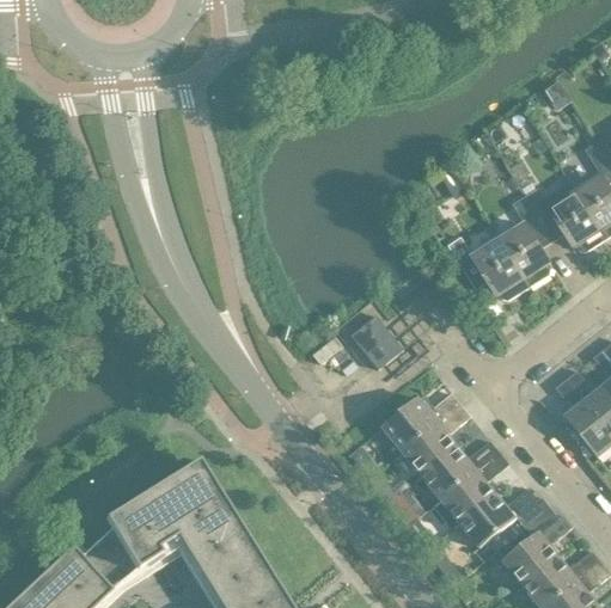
[(610,131),(597,141),(610,163),(610,131)]
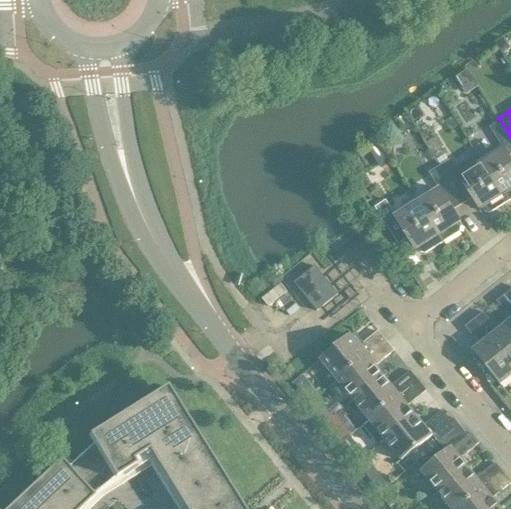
[(510,150),(510,136),(499,118),(489,124),(503,146),(481,160),(506,199),(510,195),(510,158),(508,153),(510,150)]
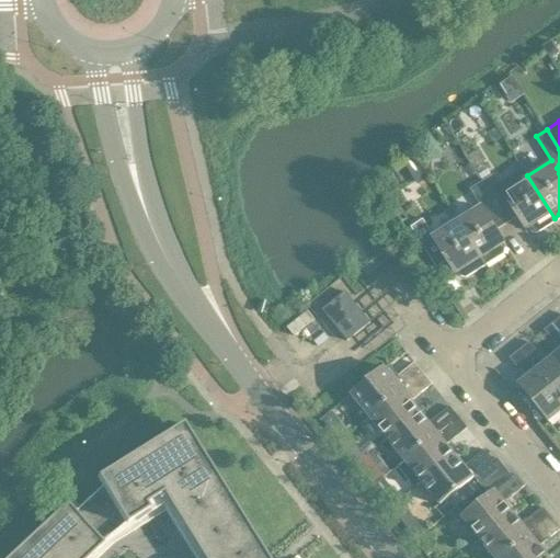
[(492,172),(481,179),(507,219),(517,213),(525,226),(527,225),(529,229),(535,230),(555,218),(527,175),(503,191),(492,172)]
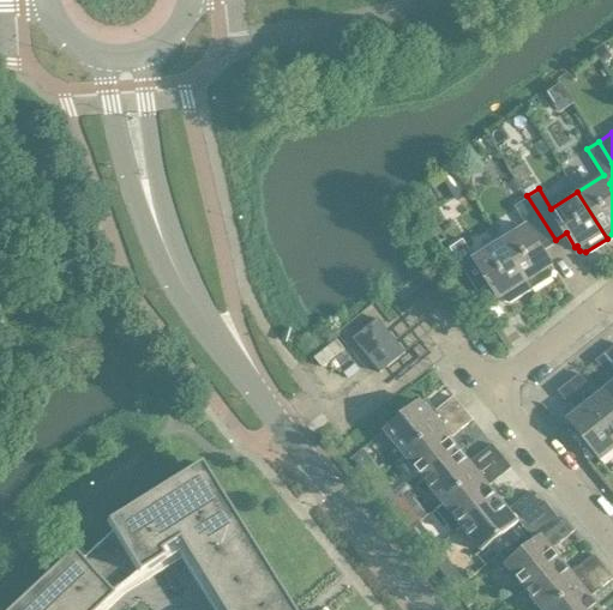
[(526,224),(502,240),(530,287),(550,275),(552,266),(550,263),(551,263),(542,248),(556,240),(527,195),(514,204),(526,224)]
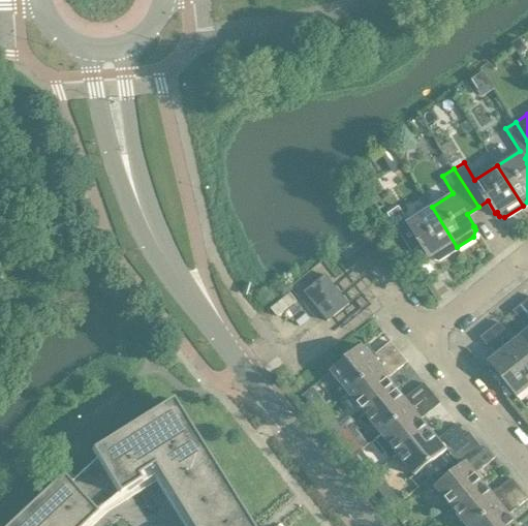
[(457,247),(432,207),(408,221),(398,204),(386,211),(410,249),(422,243),(429,254),(430,254),(432,257),(438,258),(457,247)]
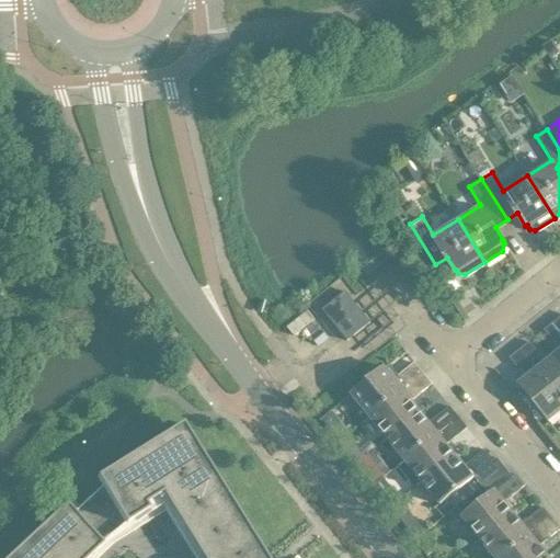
[(369,319),(344,288),(321,307),(345,338),(369,319)]
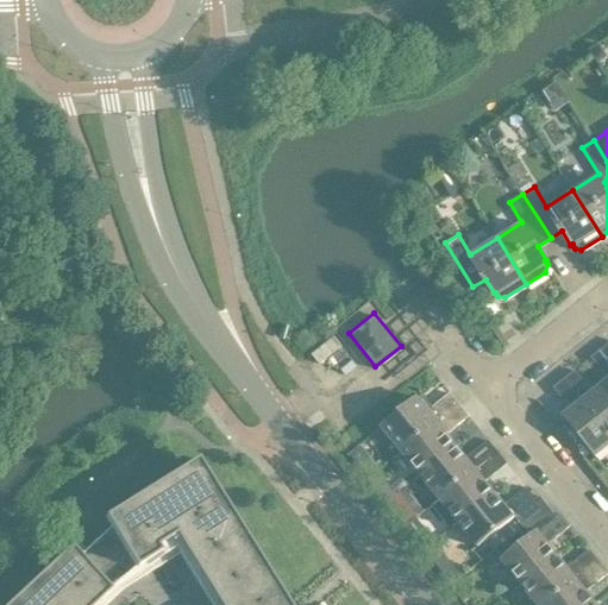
[(607,361),(607,354),(601,346),(589,354),(600,369),(607,361)]
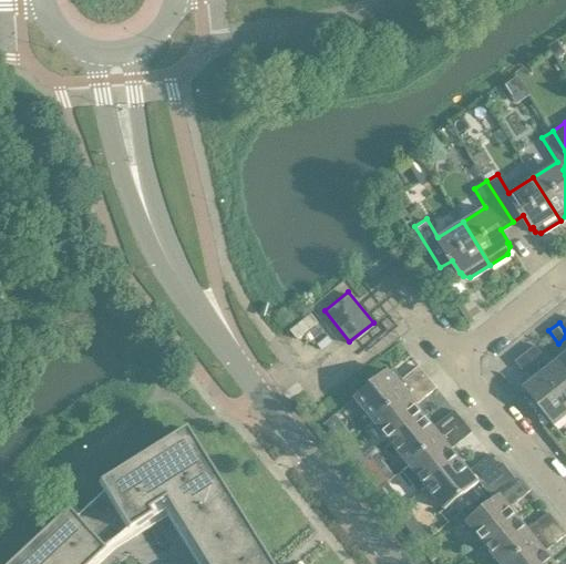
[(544,355),(534,342),(525,350),(535,362),(544,355)]
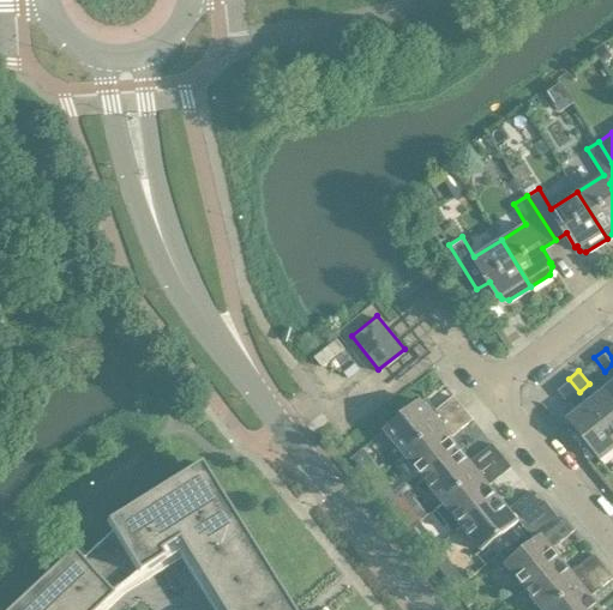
[(569,379),(557,388),(551,392),(563,405),(570,399),(580,392),(569,379)]
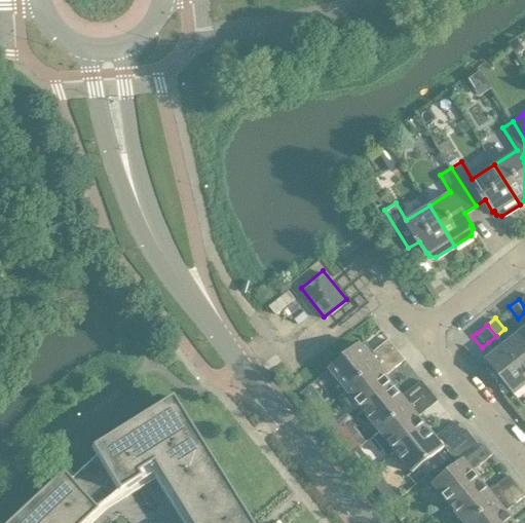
[(524,338),(518,331),(502,343),(524,372),(524,338)]
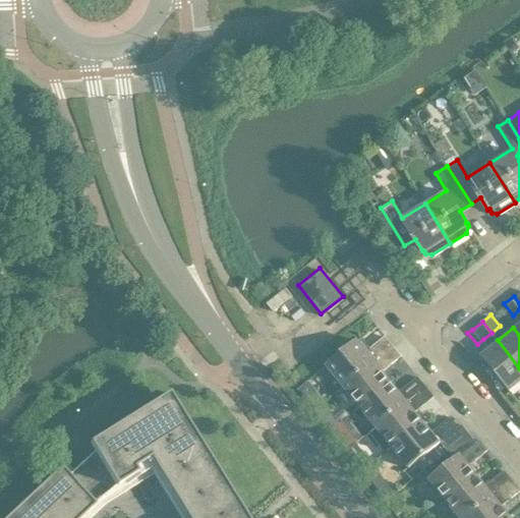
[(483,339),(489,347),(480,354),(508,389),(519,379),(519,368),(498,340),(492,333),(483,339)]
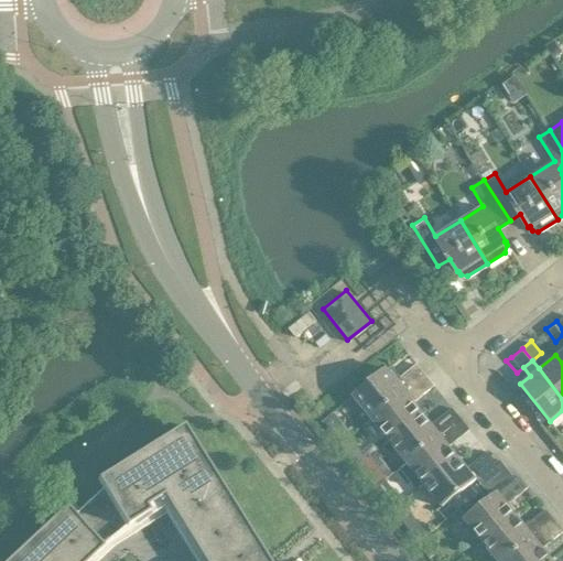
[(386,366),(352,394),(370,416),(424,373),(415,362),(394,378),(386,366)]
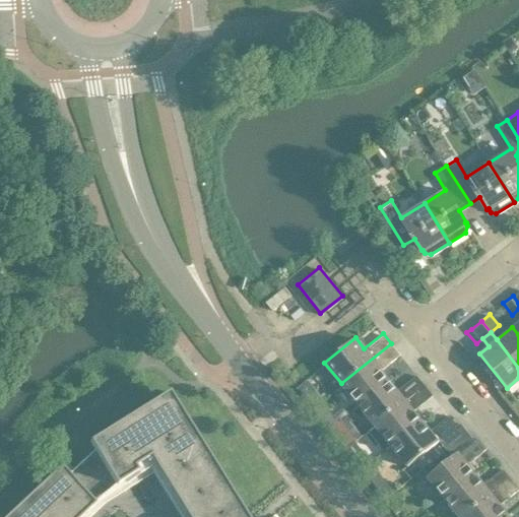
[(399,353),(391,343),(341,383),(358,403),(388,379),(380,369),(399,353)]
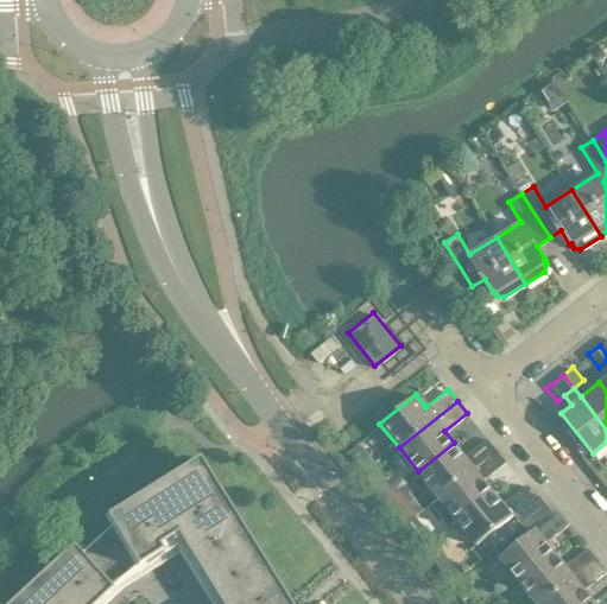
[(454,443),(418,471),(437,495),(495,447),(486,437),(463,455),(454,443)]
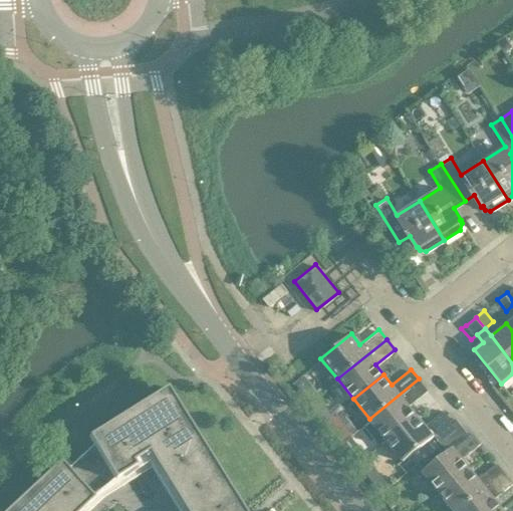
[(419,378),(369,419),(386,439),(417,415),(408,404),(427,389),(419,378)]
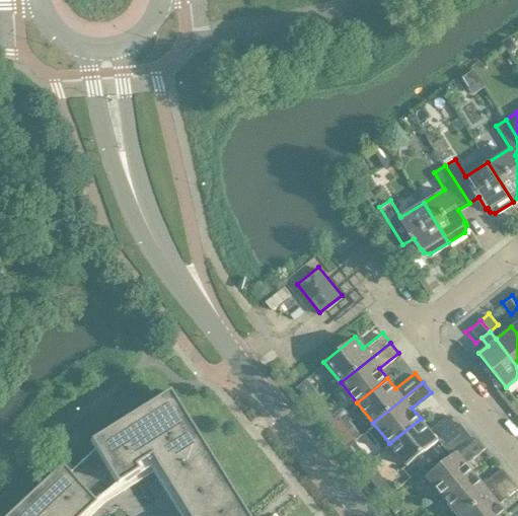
[(168,389),(116,422),(140,460),(149,454),(148,453),(167,441),(156,422),(179,408),(168,389)]
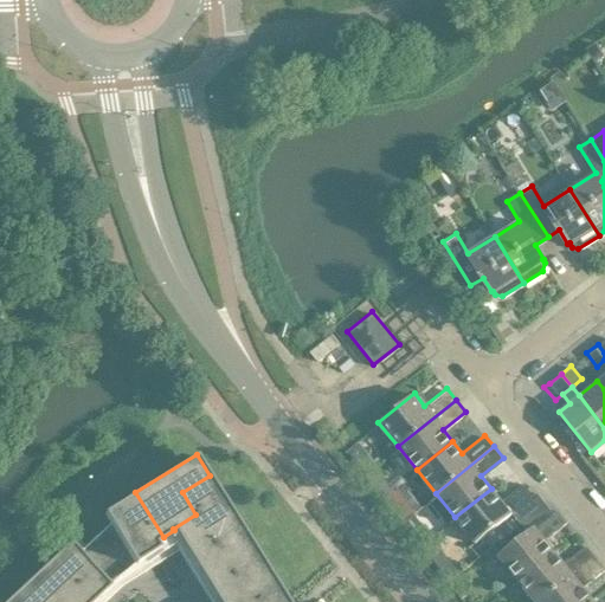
[(173,529),(174,530),(185,547),(235,516),(210,476),(182,492),(195,515),(173,529)]
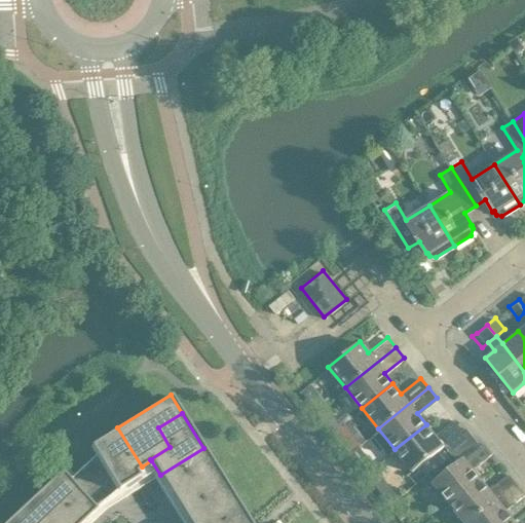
[(435,435),(426,424),(395,449),(411,470),(443,445),(449,453),(472,435),(464,426),(461,428),(453,418),(435,435)]
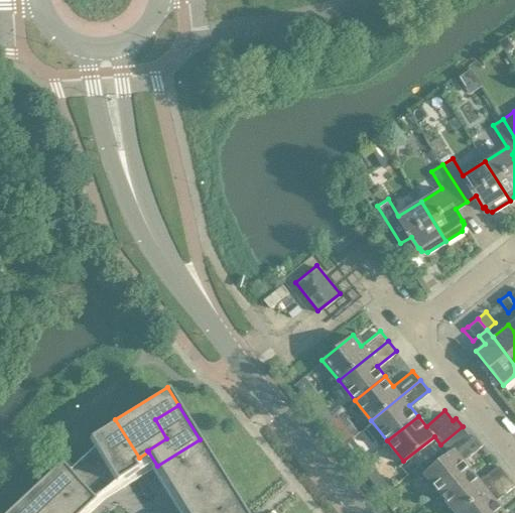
[(139,458),(115,419),(88,435),(93,443),(115,479),(136,466),(133,461),(139,458)]
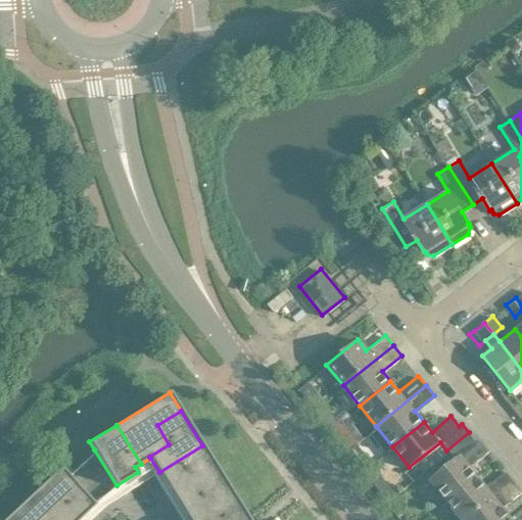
[(446,451),(454,460),(429,479),(445,500),(477,474),(469,465),(488,450),(480,439),(477,441),(469,432),(446,451)]
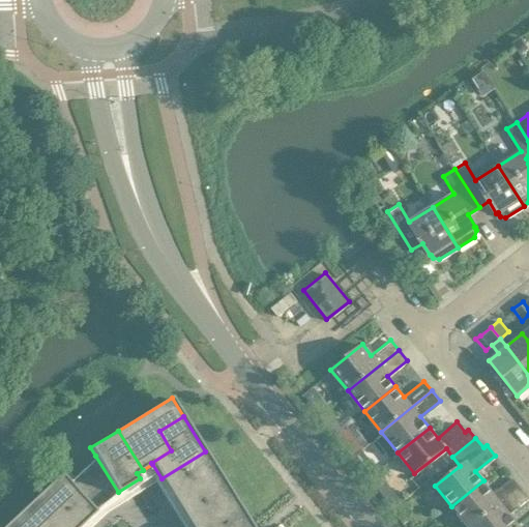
[(178,504),(222,477),(211,461),(205,451),(162,478),(178,504)]
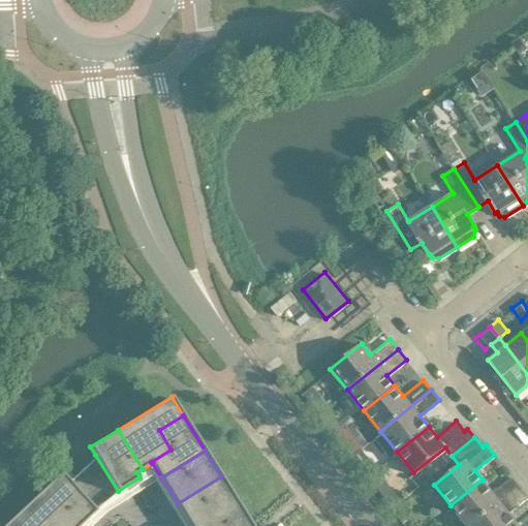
[(118,491),(95,455),(69,478),(96,508),(78,525),(191,525),(178,503),(161,477),(152,463),(143,469),(136,472),(140,477),(118,491)]
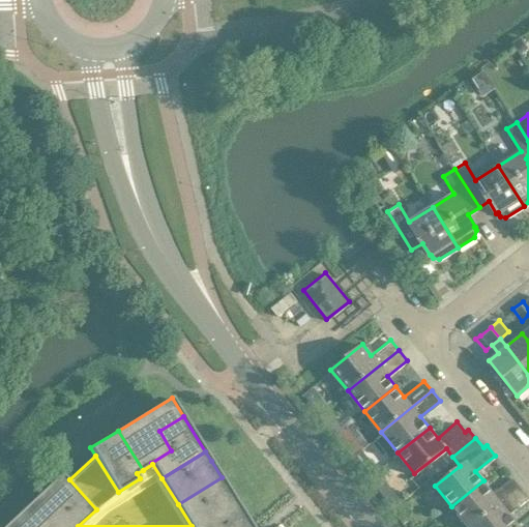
[(38,494),(68,526),(78,526),(96,509),(69,479),(62,472),(38,494)]
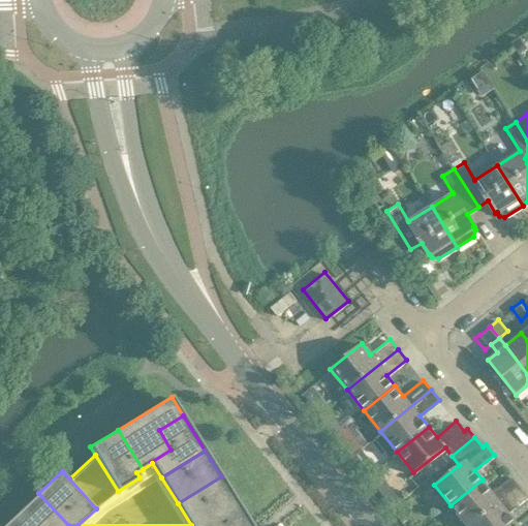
[(491,491),(483,480),(451,505),(467,525),(519,485),(510,475),(491,491)]
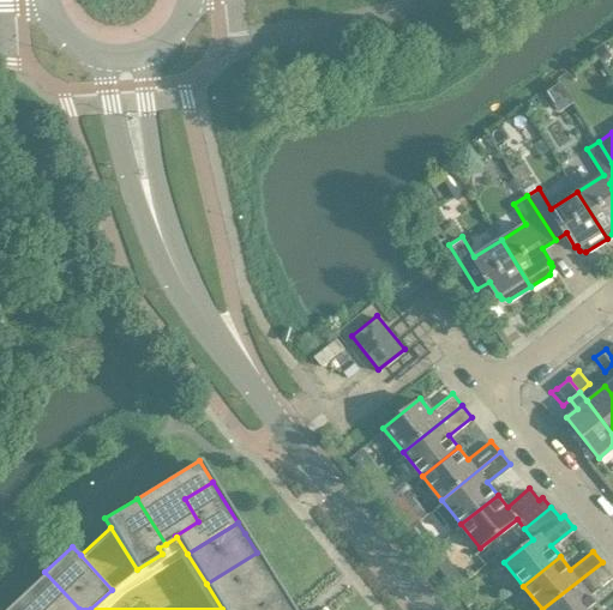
[(232,609),(276,584),(257,553),(206,584),(222,609),(232,609)]
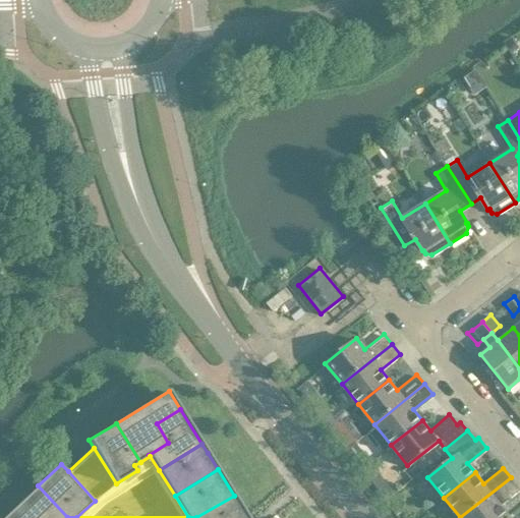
[(460,517),(502,517),(508,514),(500,504),(519,488),(511,477),(460,517)]
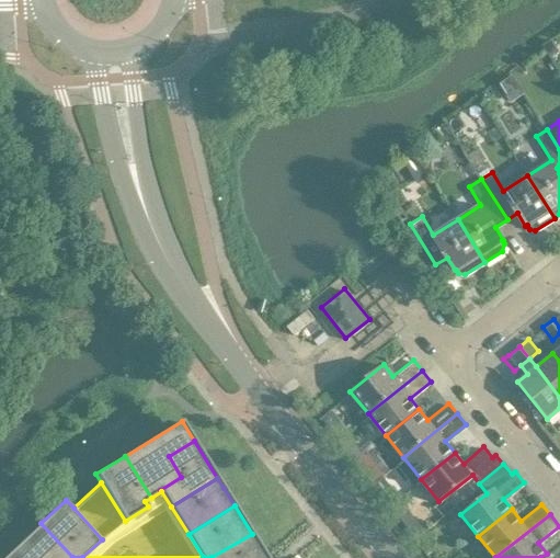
[(16,546),(27,557),(72,557),(41,523),(16,546)]
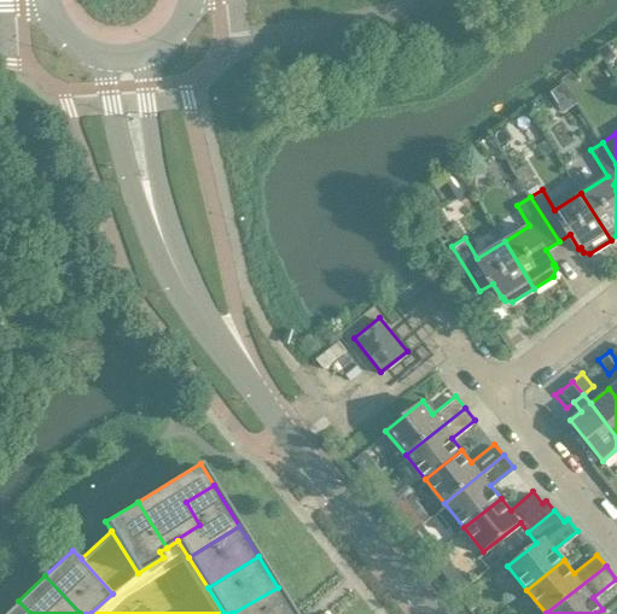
[(278,588),(233,613),(294,613),(290,608),(278,588)]
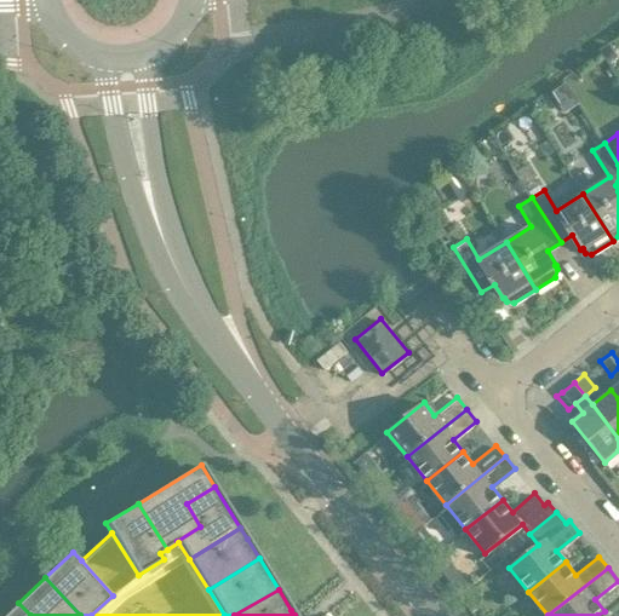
[(30,615),(18,603),(3,615),(30,615)]
